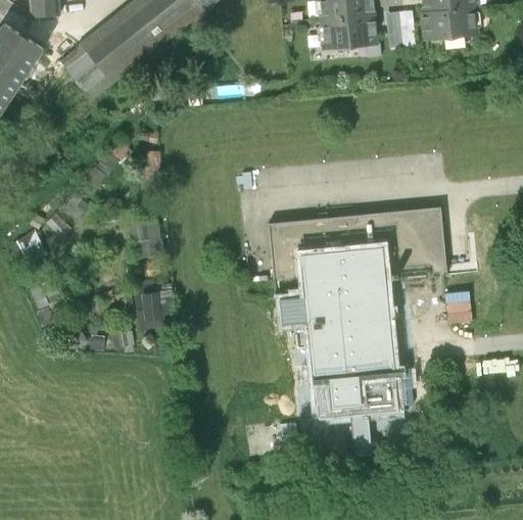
[(36,14),(59,13),(57,0),(30,0),(32,15),(36,14)]
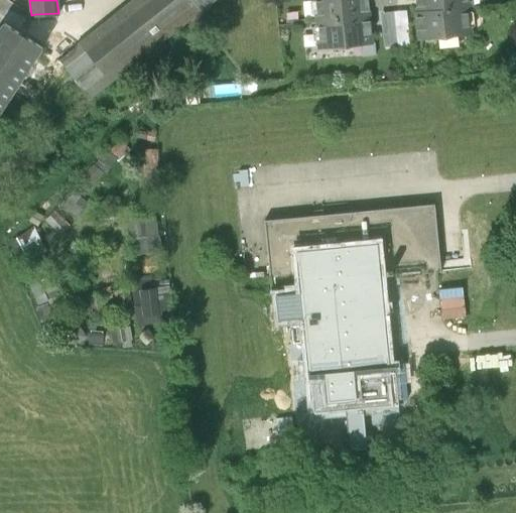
[(132,0),(78,44),(58,59),(89,97),(210,0),(132,0)]
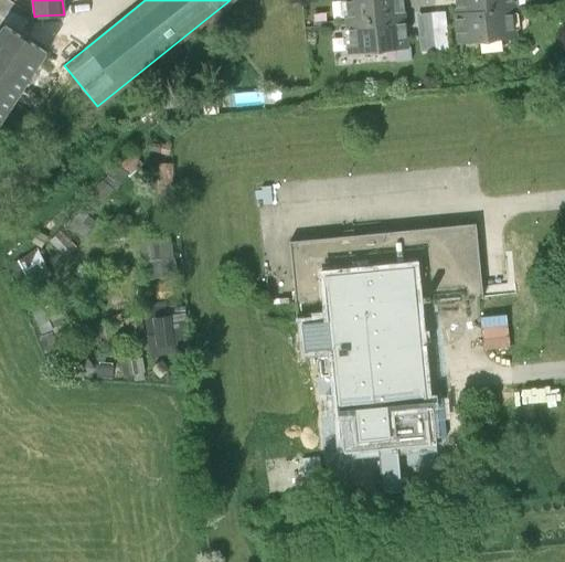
[(345,0),(348,21),(402,16),(401,10),(404,10),(402,0),(345,0)]
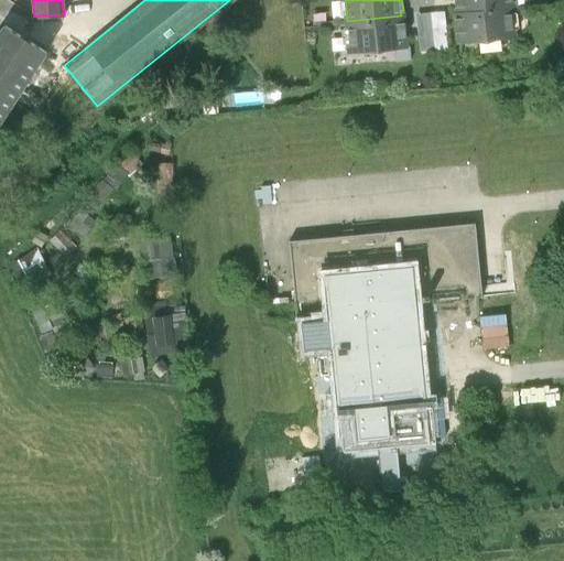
[(458,4),(458,10),(458,11),(510,6),(511,6),(510,0),(455,0),(456,6),(458,4)]
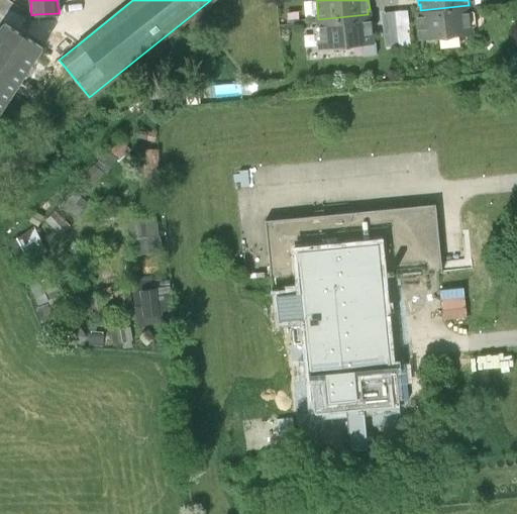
[(420,28),(421,36),(438,34),(440,36),(450,35),(452,32),(470,31),(468,5),(420,10),(420,9),(418,9),(419,15),(417,15),(418,28),(420,28)]
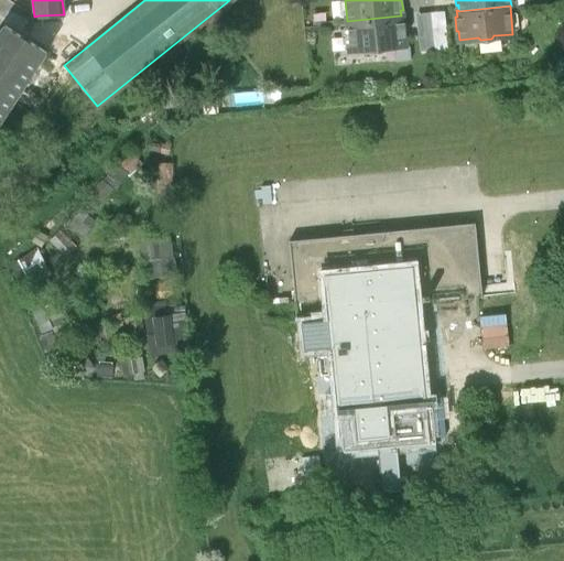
[(444,10),(416,12),(419,35),(421,35),(422,47),(445,45),(444,32),(445,32),(444,10)]
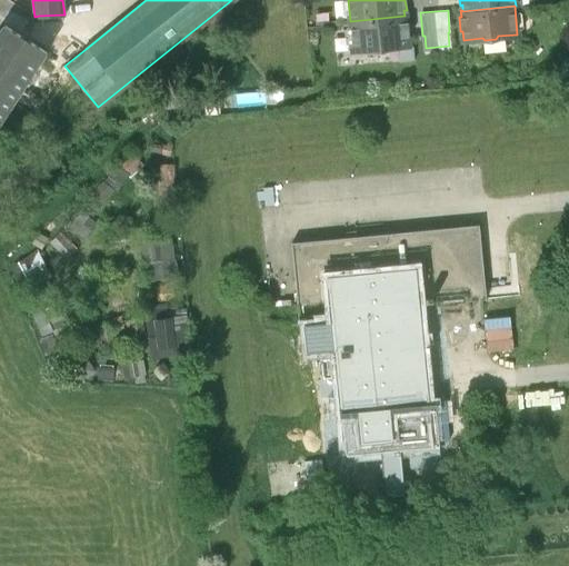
[(350,21),(353,50),(372,48),(376,50),(386,49),(388,47),(407,45),(407,36),(409,36),(407,21),(405,21),(405,16),(350,21)]
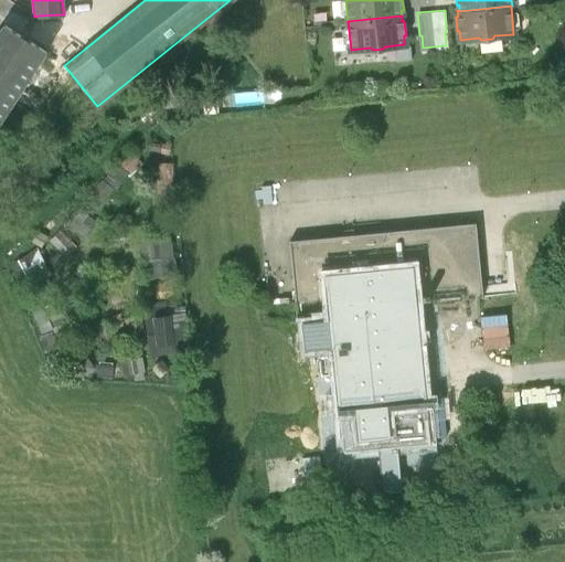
[(0,120),(3,116),(45,51),(34,42),(4,23),(0,30),(0,120)]
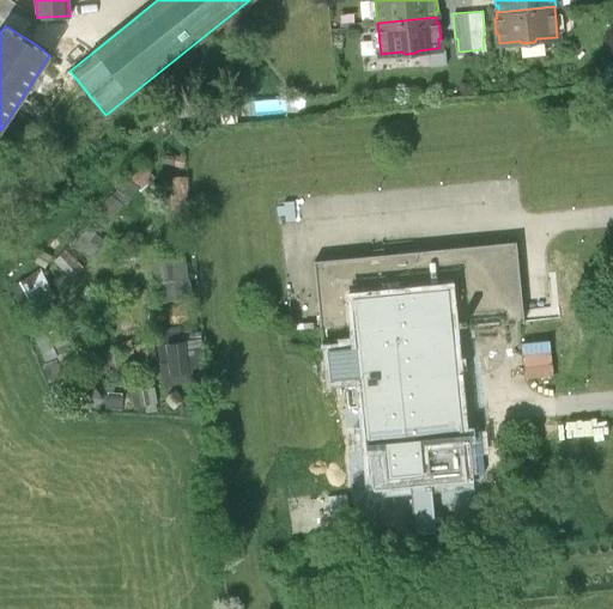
[(175,156),(163,153),(162,163),(174,165),(175,177),(173,200),(175,219),(189,218),(188,200),(189,178),(184,178),(184,159),(174,159),(175,156)]
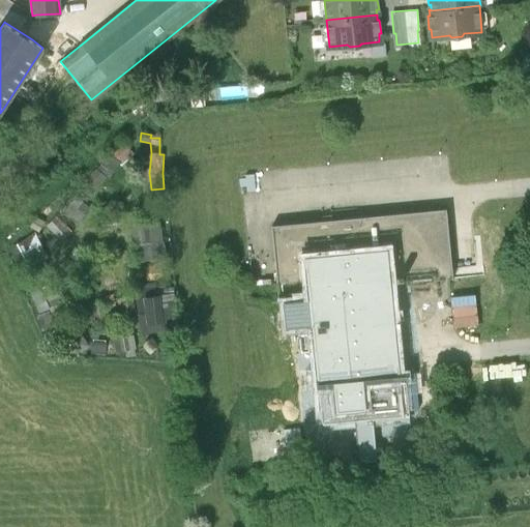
[(131,152),(121,142),(110,152),(110,153),(97,169),(95,168),(79,186),(88,195),(105,177),(108,179),(121,163),(131,152)]
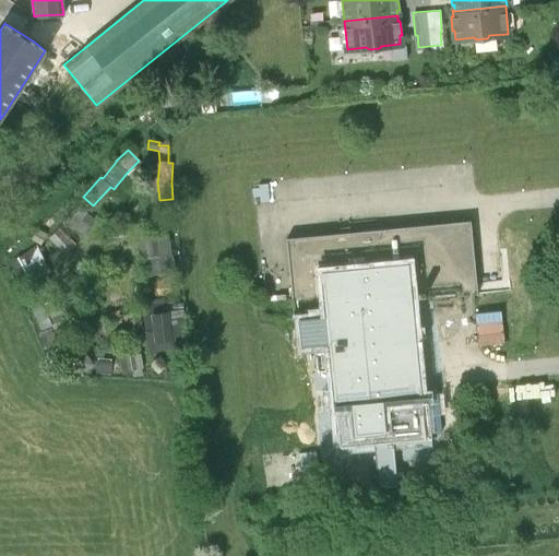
[(95,221),(80,208),(68,223),(83,236),(95,221)]
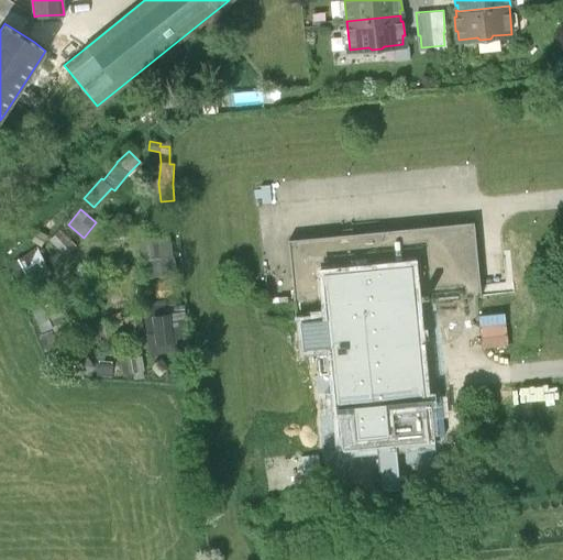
[(343,235),(289,241),(295,302),(328,299),(330,319),(302,321),(306,349),(332,346),(342,451),(377,448),(396,446),(429,442),(428,438),(424,394),(414,291),(479,284),(474,223),(353,234),(352,228),(346,229),(342,229),(343,235)]
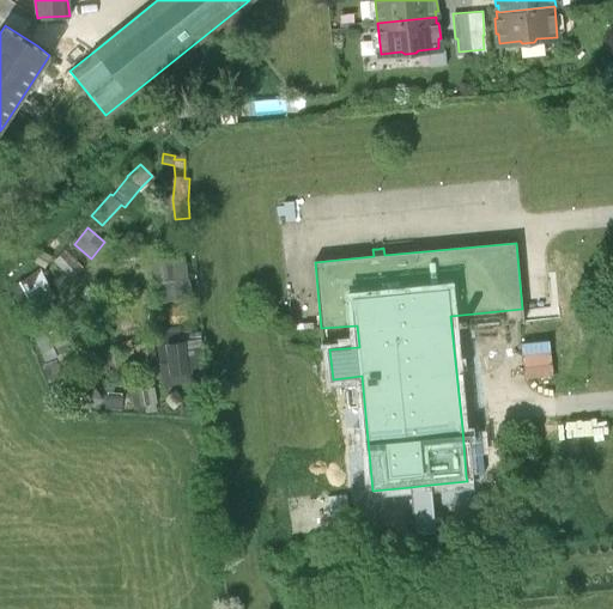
[(80,268),(65,251),(53,262),(68,278),(80,268)]
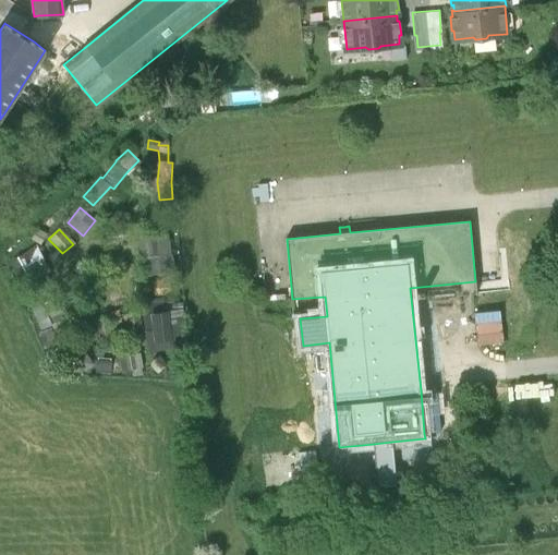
[(168,234),(138,237),(142,276),(170,274),(168,234)]
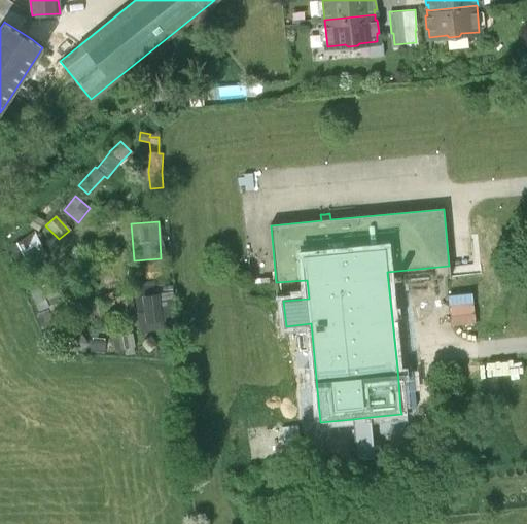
[(34,232),(10,242),(21,267),(45,256),(34,232)]
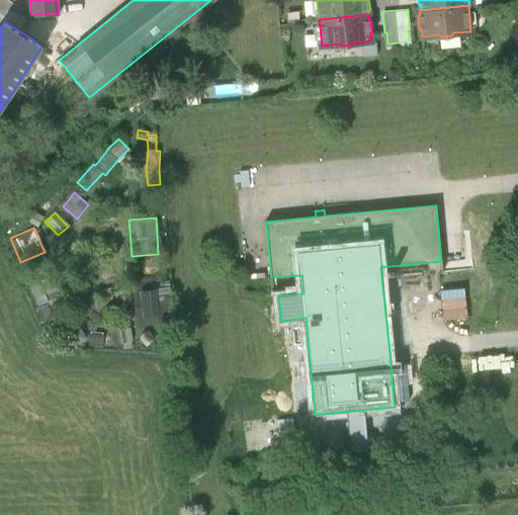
[(160,257),(144,258),(144,270),(160,269),(160,257)]
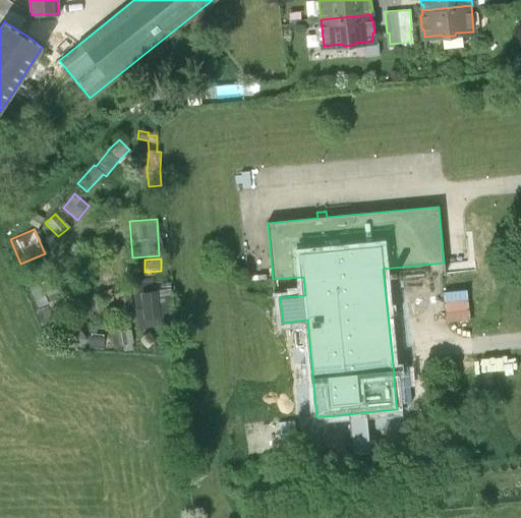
[(168,276),(134,279),(134,282),(131,283),(135,319),(139,330),(161,328),(160,319),(172,309),(168,276)]
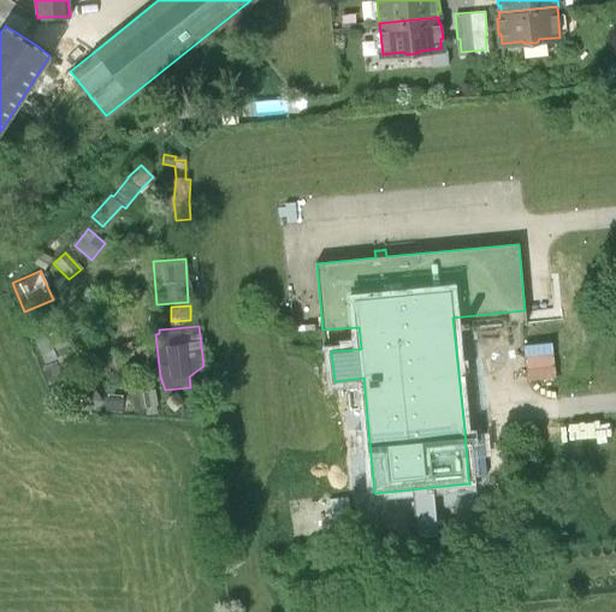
[(107,340),(99,328),(83,339),(92,351),(107,340)]
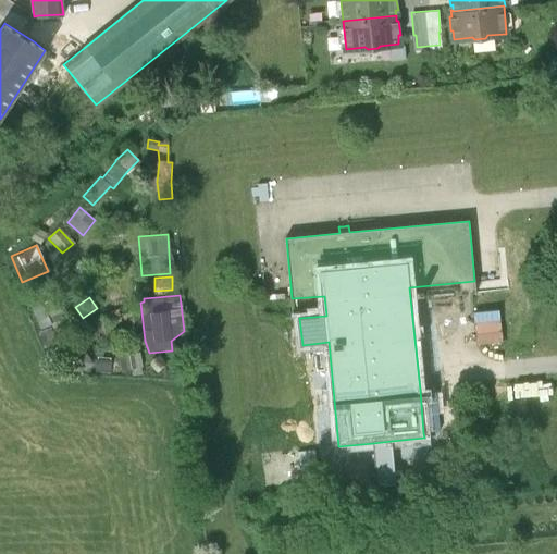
[(52,299),(33,309),(44,332),(36,335),(47,358),(52,361),(79,359),(78,346),(63,347),(56,342),(52,334),(65,328),(52,299)]
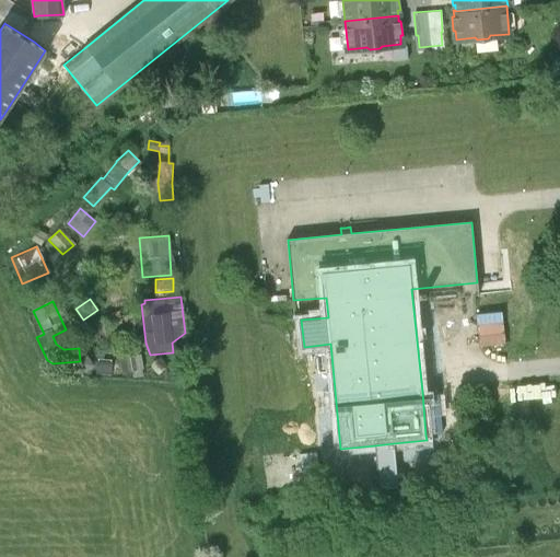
[(117,312),(109,314),(112,326),(120,324),(117,312)]
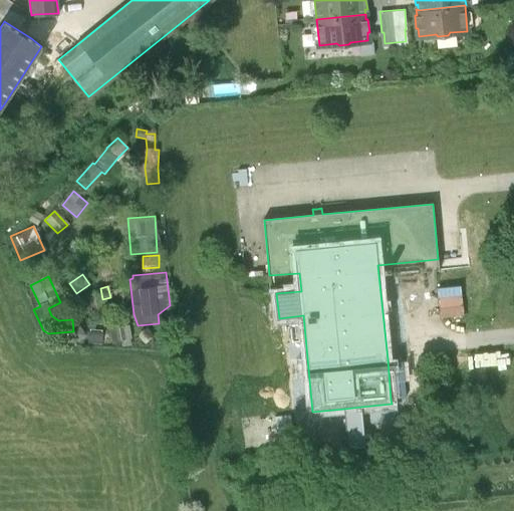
[(127,293),(115,295),(118,308),(130,305),(127,293)]
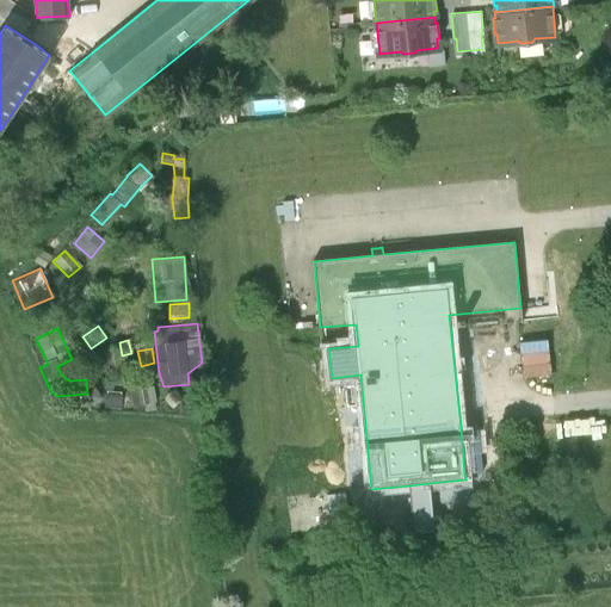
[(117,350),(103,352),(111,382),(124,378),(117,350)]
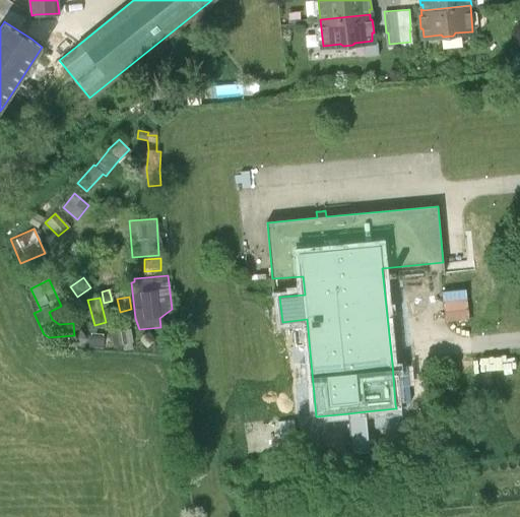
[(74,335),(72,337),(78,347),(98,335),(90,325),(74,335)]
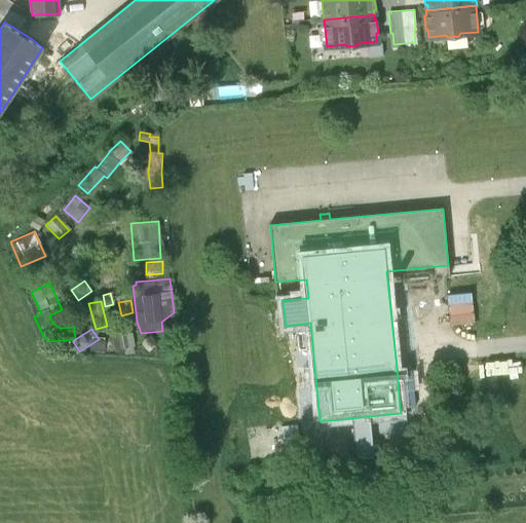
[(130,334),(110,337),(112,351),(134,348),(130,334)]
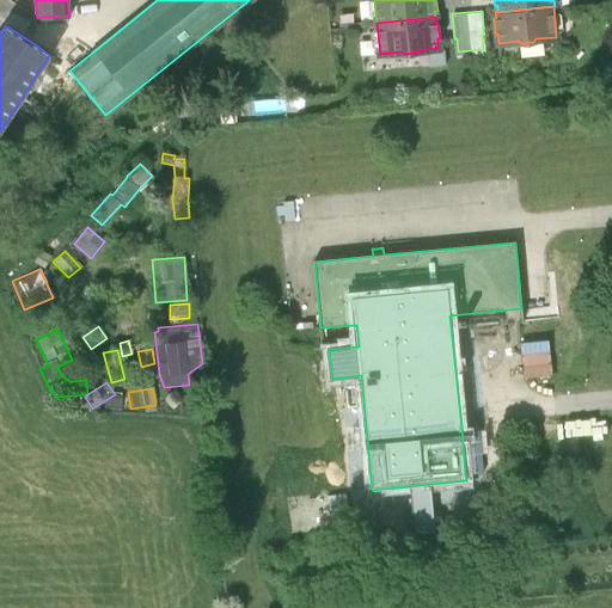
[(478,425),(461,428),(465,476),(483,473),(478,425)]
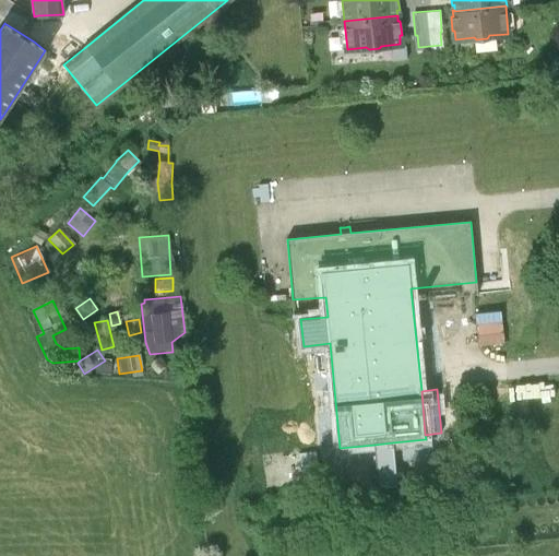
[(393,442),(375,445),(379,488),(397,486),(393,442)]
